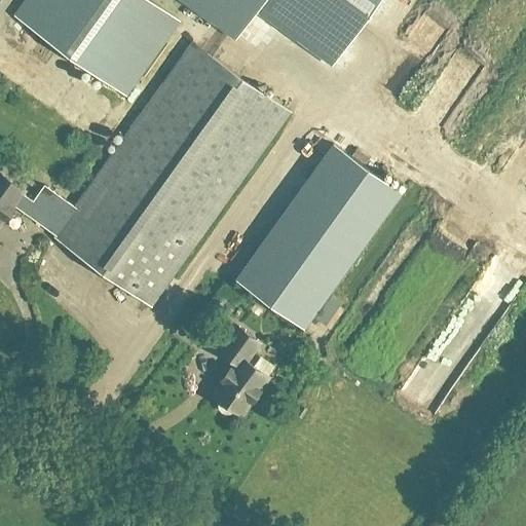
[(25,0),(15,13),(127,95),(181,21),(152,0),(25,0)]
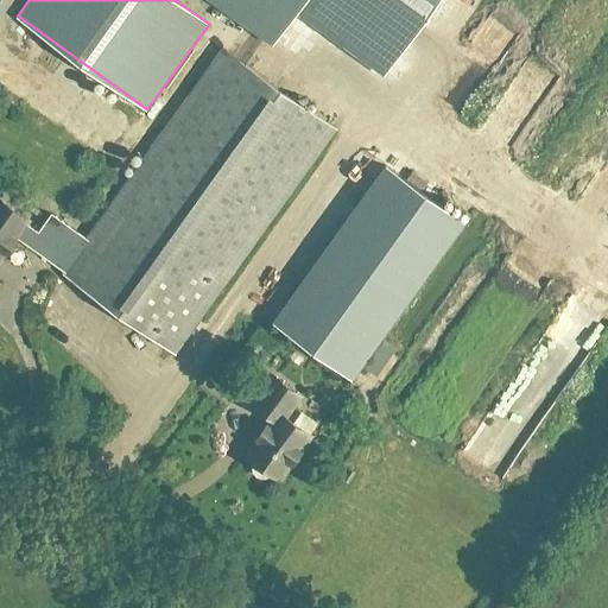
[(228,0),(278,38),(304,0),(228,0)]
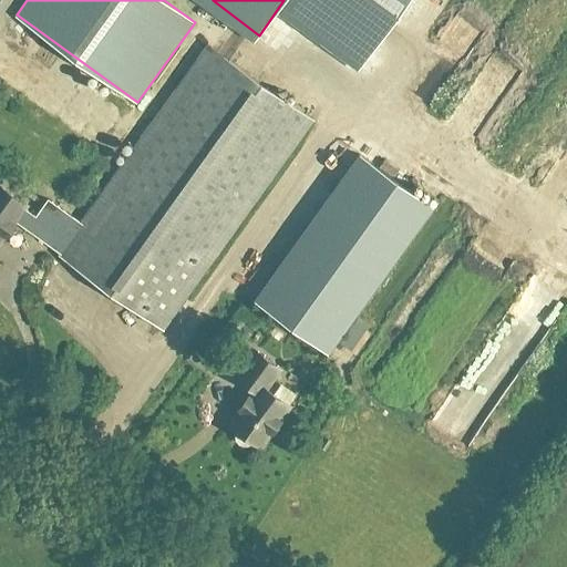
[(566,38),(552,63),(566,72),(566,38)]
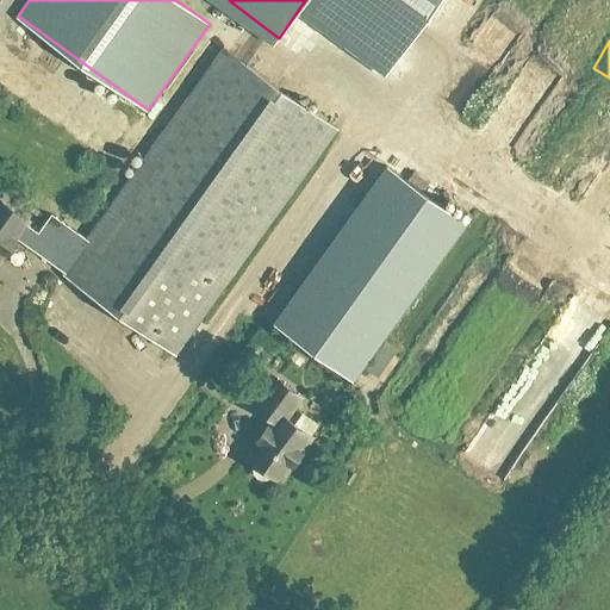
[(0,261),(16,240),(64,274),(64,275),(174,354),(335,129),(225,51),(88,242),(51,215),(38,234),(26,225),(29,222),(0,201),(0,261)]
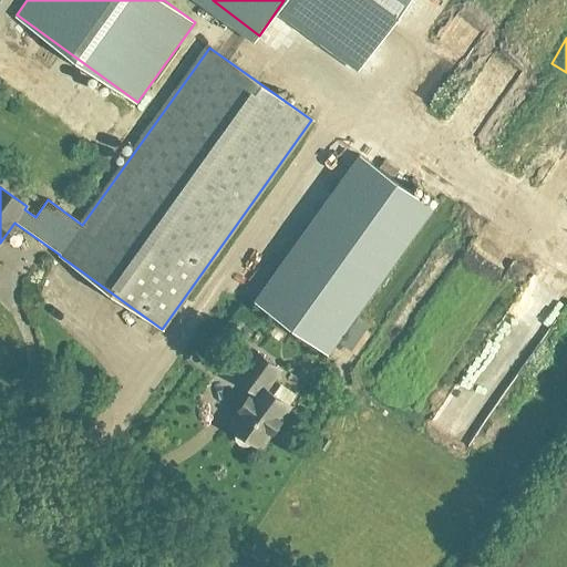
[(338,342),(431,179),(409,167),(406,171),(347,137),(256,296),(338,342)]
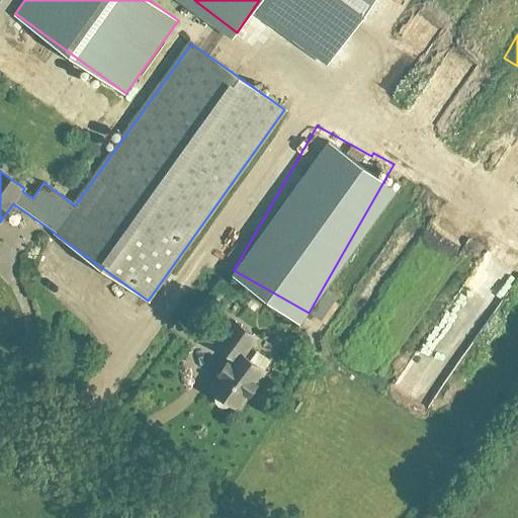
[(239,409),(265,372),(243,356),(256,338),(233,322),(216,345),(232,357),(209,389),(217,393),(214,398),(216,403),(219,406),(223,408),(228,407),(232,404),(239,409)]
